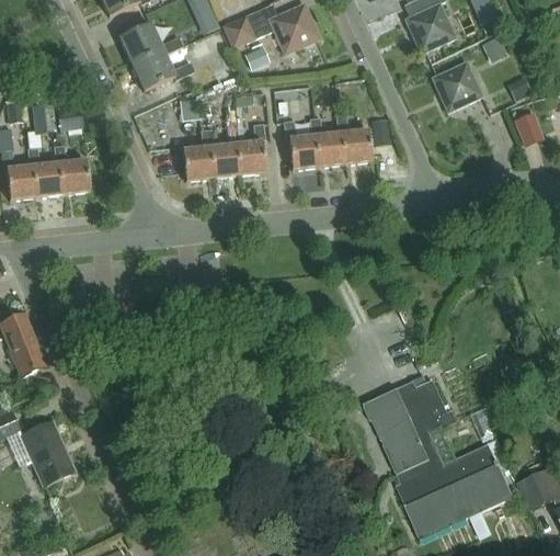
[(103,0),(112,16),(143,3),(144,6),(156,0),(103,0)]
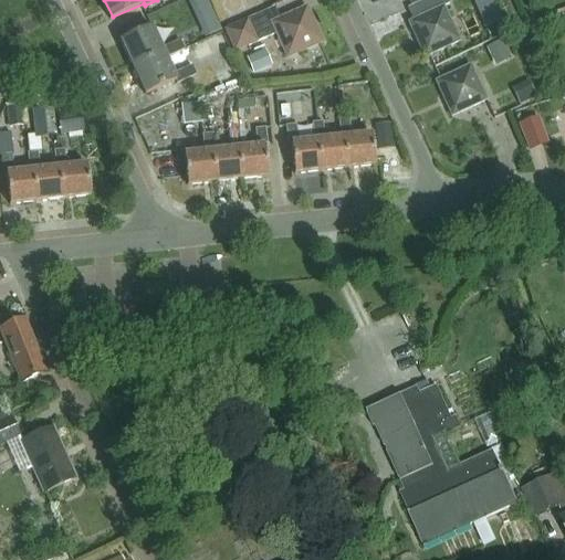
[(410,18),(409,18),(426,53),(460,37),(445,2),(448,0),(427,0),(430,8),(414,16),(410,18)]
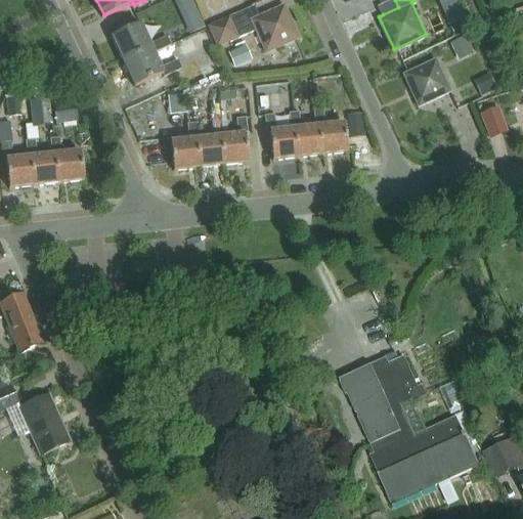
[(298,35),(284,3),(251,17),(255,28),(265,49),(298,35)]
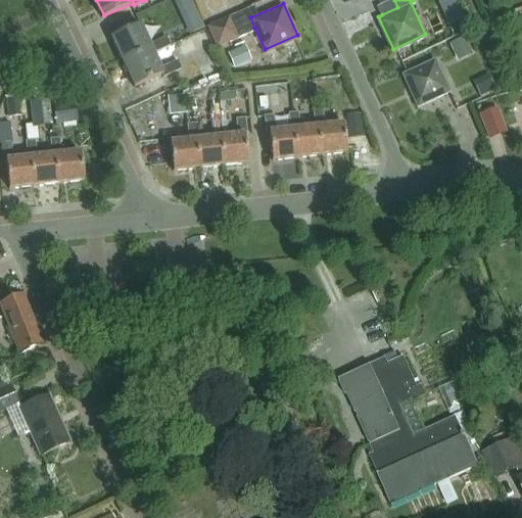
[(521,3),(512,6),(514,15),(521,13),(521,3)]
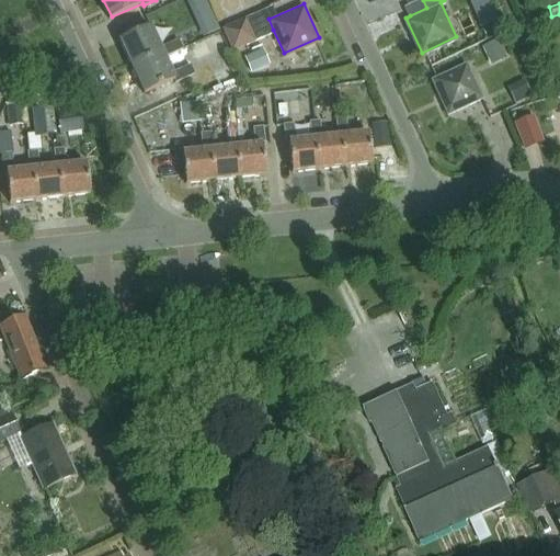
[(264,7),(243,15),(253,38),(273,30),(269,19),(264,7)]
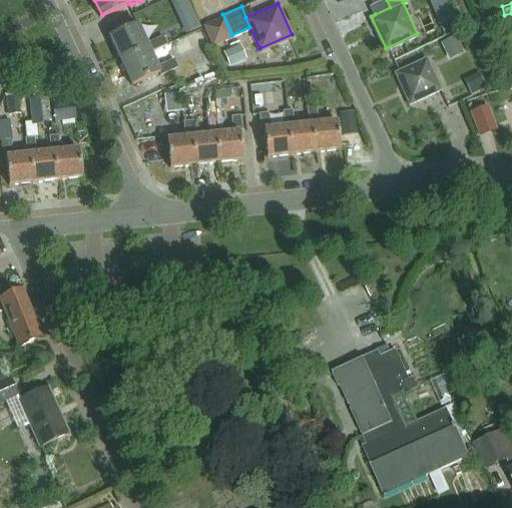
[(502,6),(491,9),(493,18),(504,15),(502,6)]
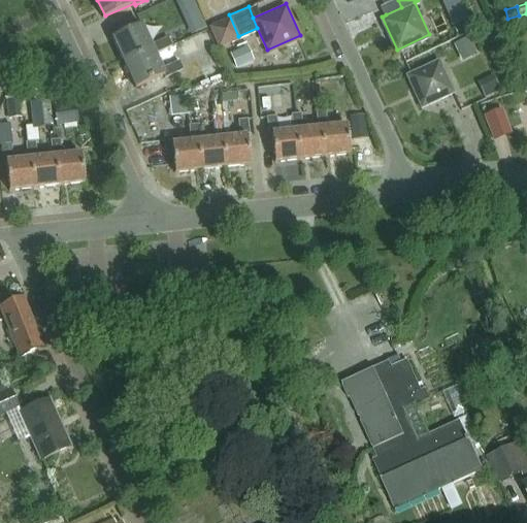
[(216,45),(238,36),(229,14),(229,13),(206,23),(216,45)]
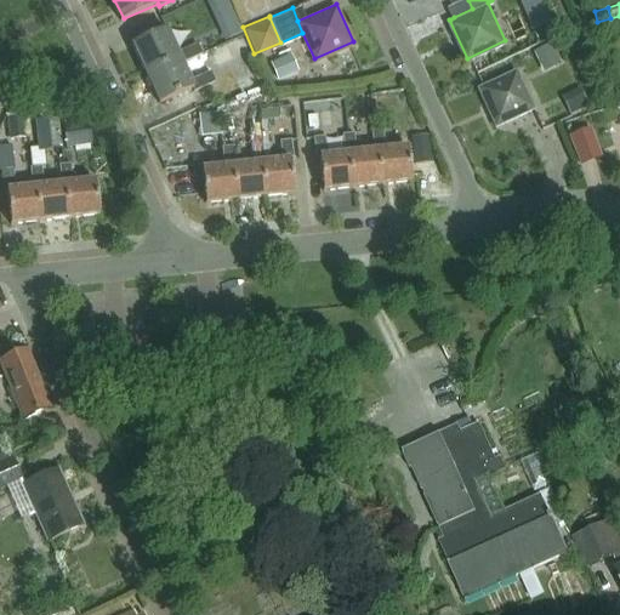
[(166,22),(132,38),(136,46),(148,72),(182,56),(183,58),(204,50),(199,39),(178,49),(171,30),(166,22)]
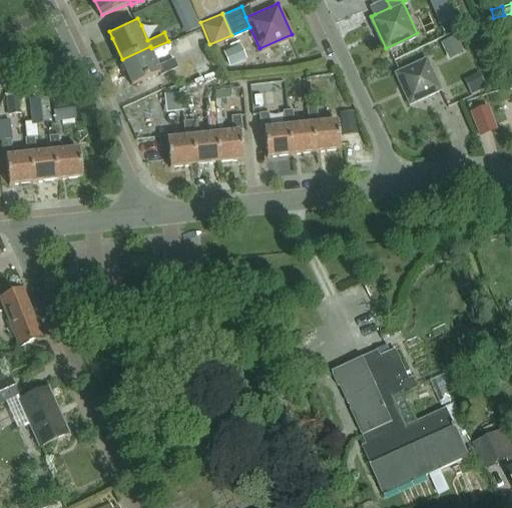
[(455,33),(441,40),(446,50),(460,44),(455,33)]
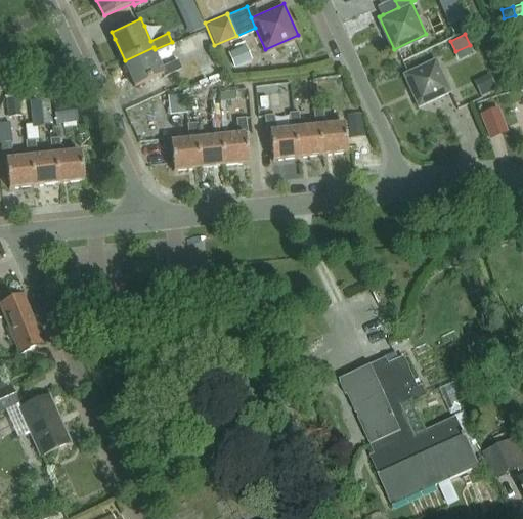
[(240,44),(227,49),(233,65),(246,59),(240,44)]
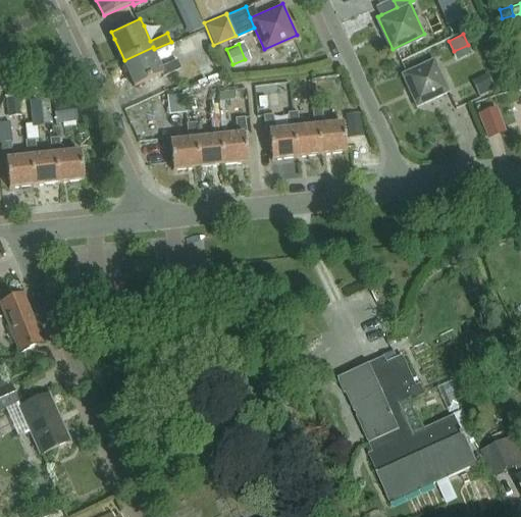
[(153,47),(124,60),(135,84),(162,70),(163,73),(183,65),(178,56),(161,64),(154,49),(153,47)]
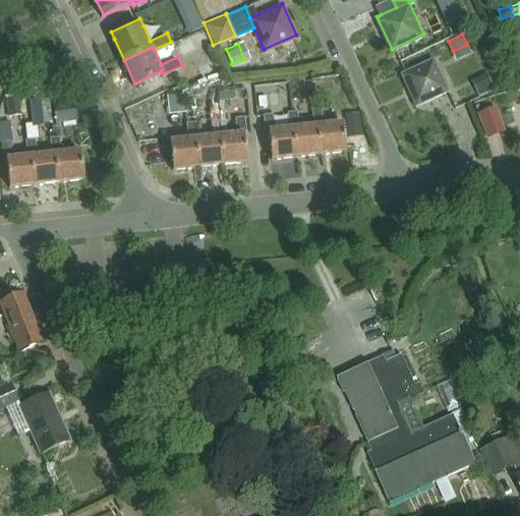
[(417,103),(449,89),(435,56),(402,70),(417,103)]
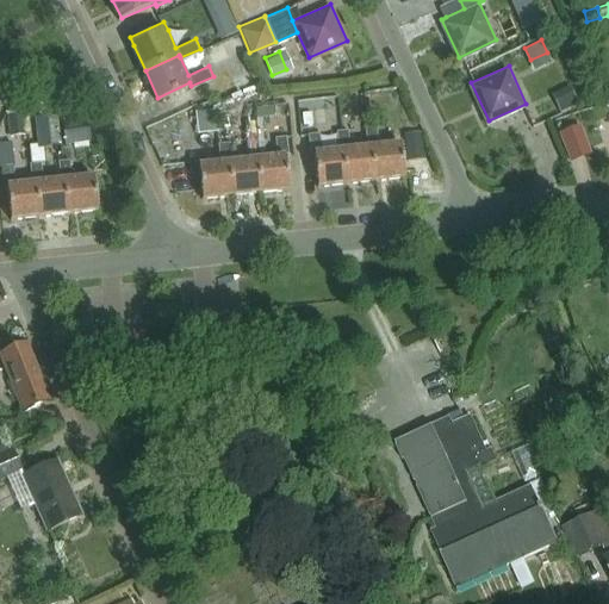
[(272,103),(256,105),(256,112),(273,111),(272,103)]
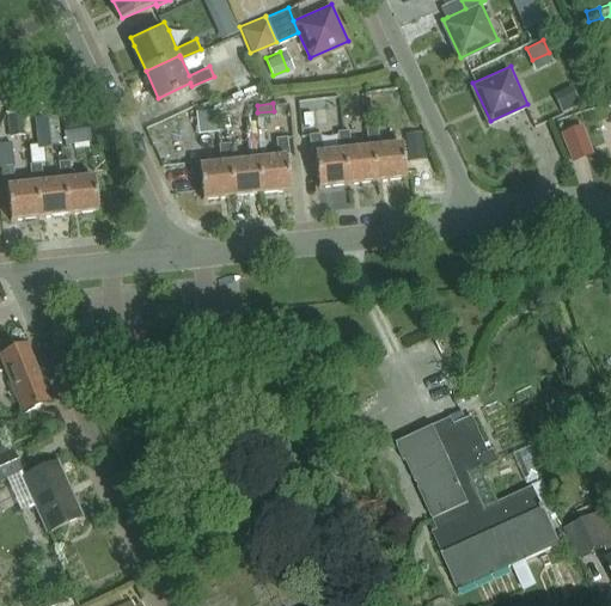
[(217,129),(214,106),(196,108),(199,132),(217,129)]
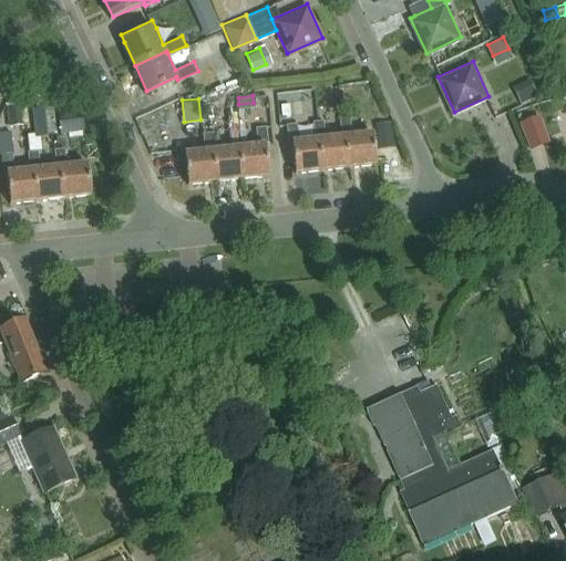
[(19,101),(6,103),(8,123),(22,122),(19,101)]
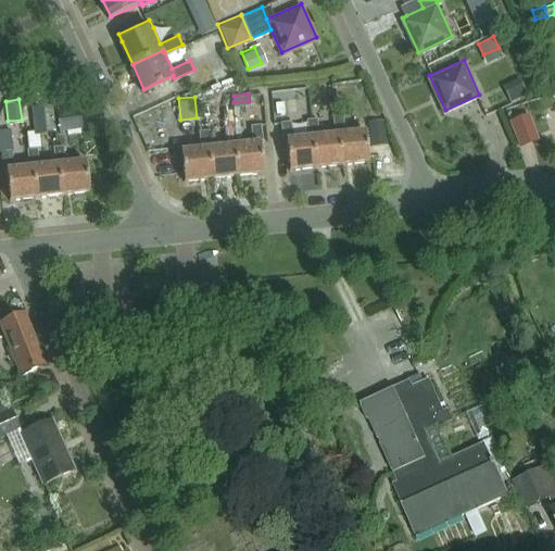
[(282,99),(275,100),(276,110),(284,109),(282,99)]
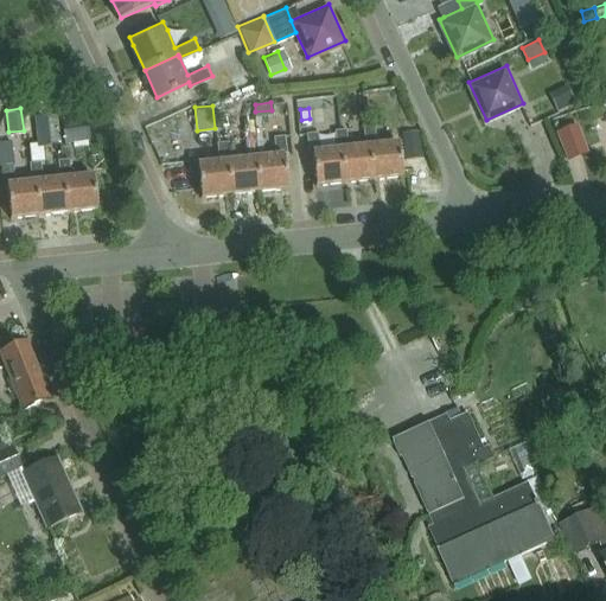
[(57,110),(34,113),(38,144),(59,141),(57,110)]
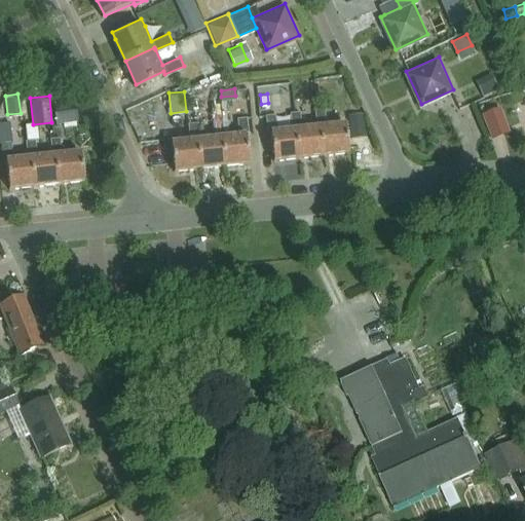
[(75,99),(54,101),(57,122),(77,120),(75,99)]
